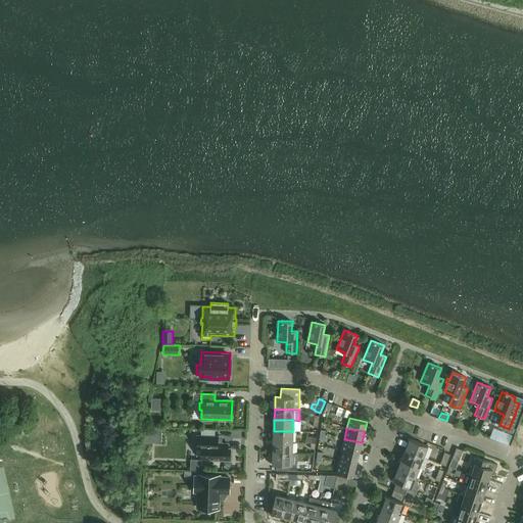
[(274,431),(273,441),(293,442),(293,431),(274,431)]
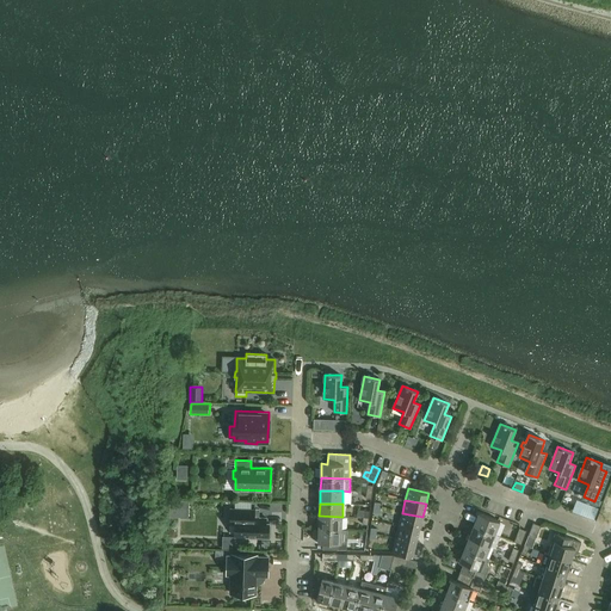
[(229,519),(229,524),(233,525),(233,532),(233,536),(248,537),(269,537),(269,522),(266,522),(266,518),(259,518),(254,518),(254,510),(251,508),(236,508),(235,508),(229,508),(229,519)]
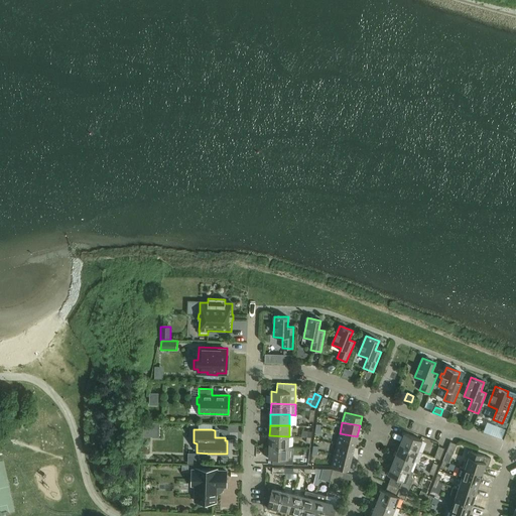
[(340,433),(337,443),(354,446),(357,436),(340,433)]
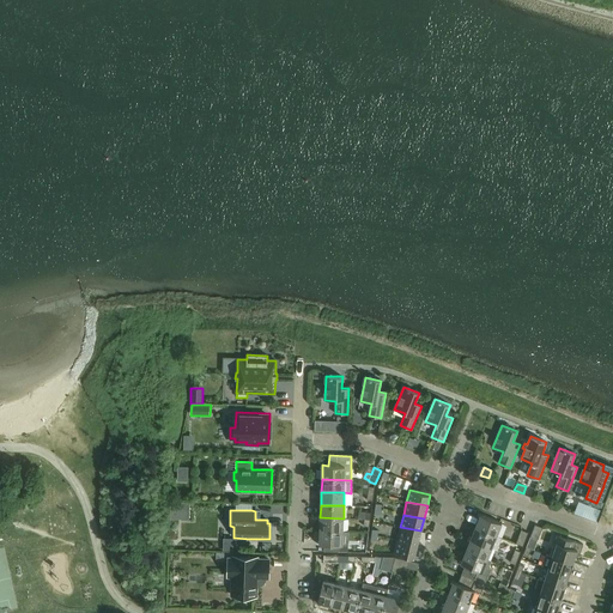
[(480,515),(475,527),(497,535),(502,523),(480,515)]
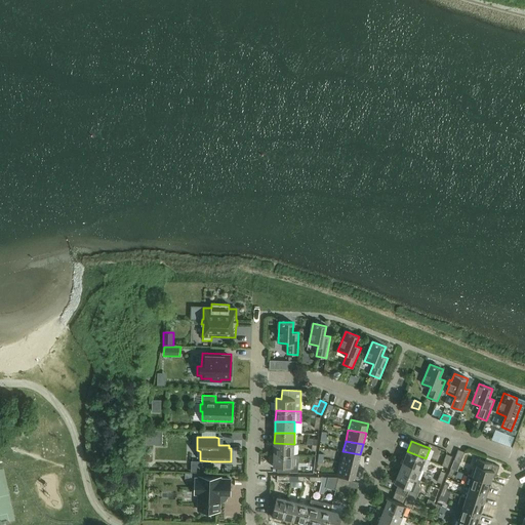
[(274,443),(274,454),(293,455),(294,444),(274,443)]
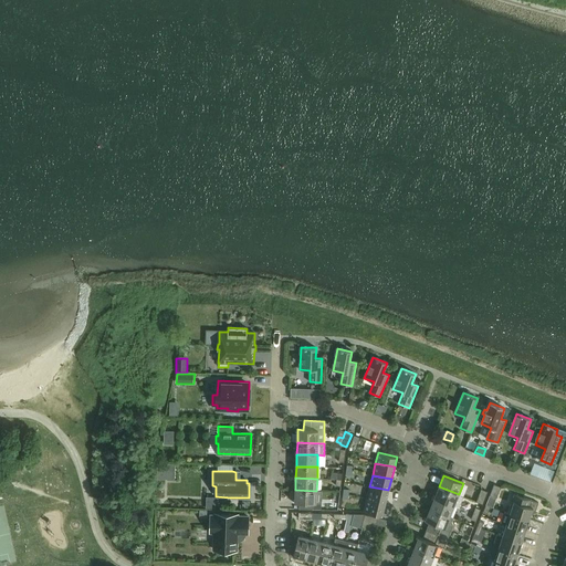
[(494,484),(490,495),(496,499),(501,486),(494,484)]
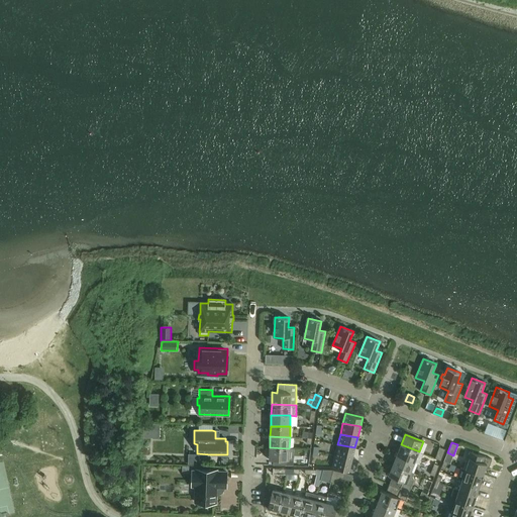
[(337,444),(335,454),(351,459),(354,447),(337,444)]
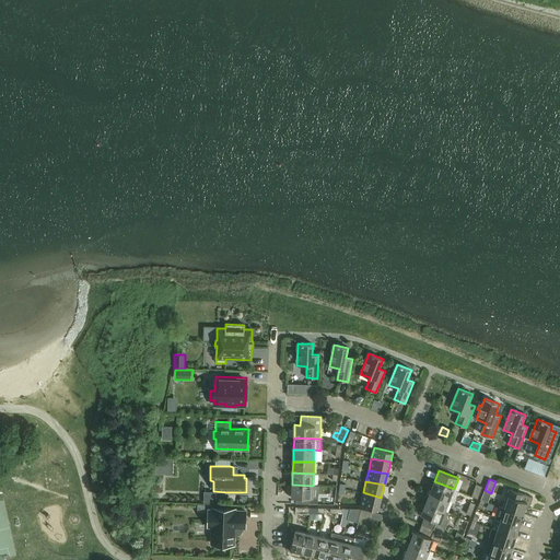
[(434,481),(430,492),(450,500),(455,502),(458,491),(454,489),(434,481)]
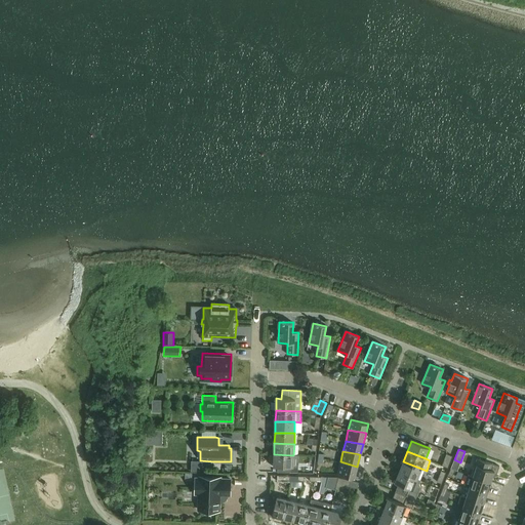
[(442,466),(447,468),(452,455),(446,453),(442,466)]
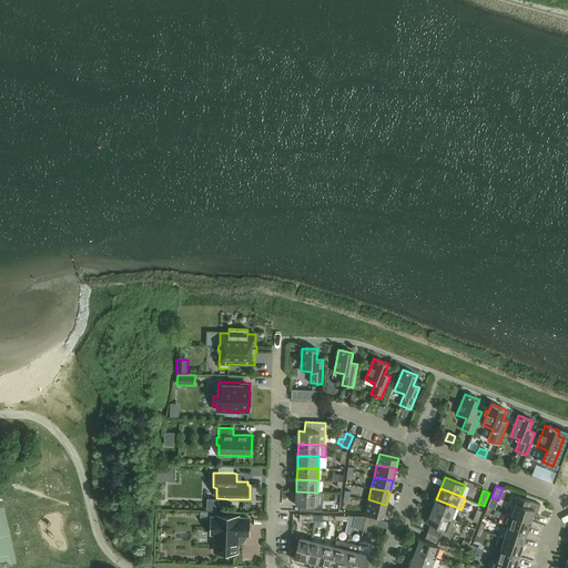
[(296,492),(296,504),(301,504),(301,510),(314,511),(320,511),(323,511),(323,505),(323,493),(317,493),(296,492)]
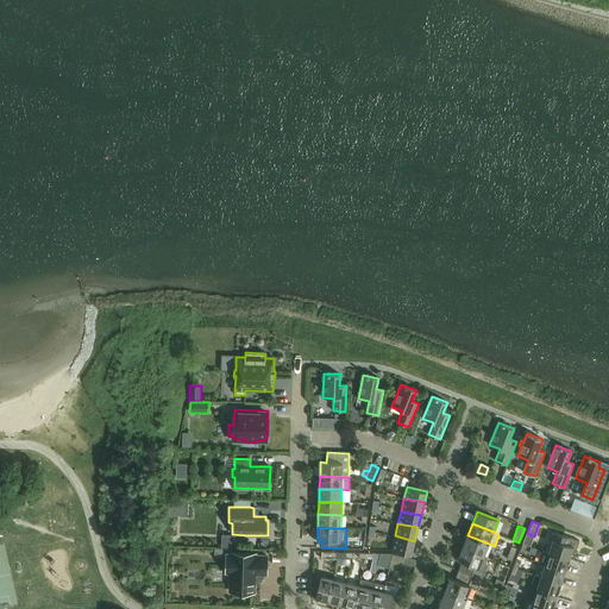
[(547,552),(548,553),(548,552),(570,559),(573,547),(577,548),(579,541),(553,532),(547,551),(547,552)]
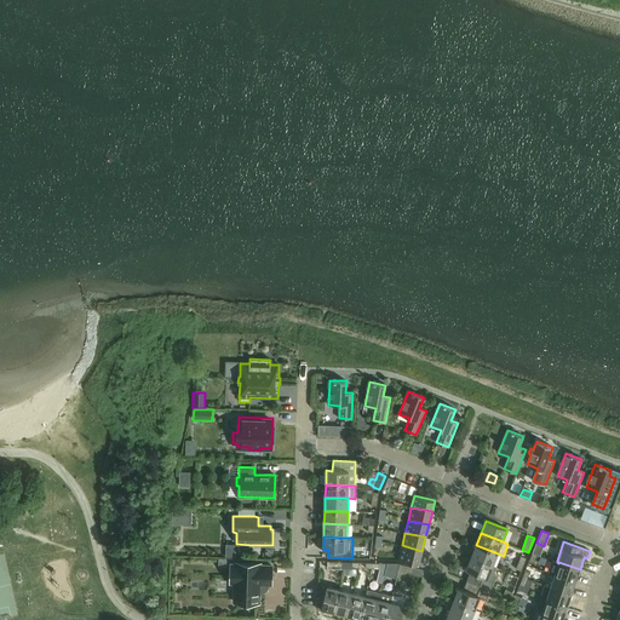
[(402,545),(399,560),(419,564),(422,551),(402,545)]
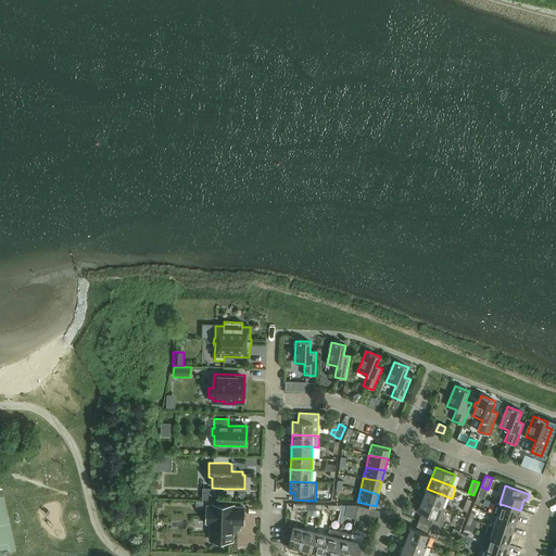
[(427,489),(422,500),(442,507),(446,496),(427,489)]
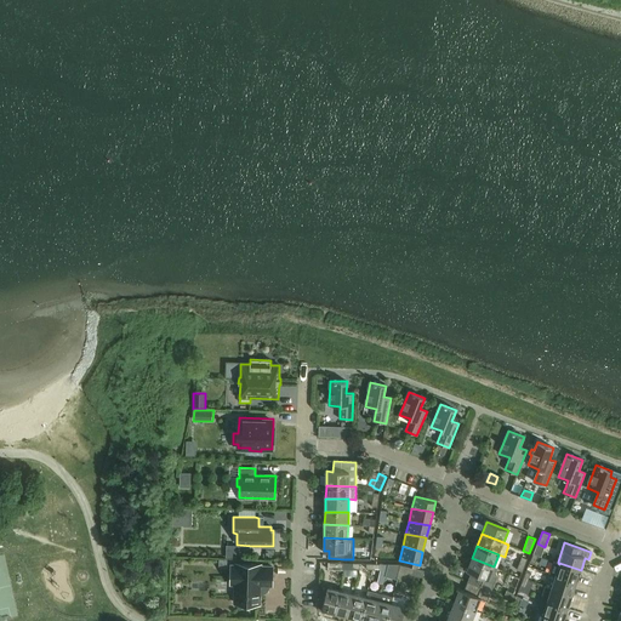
[(473,574),(469,582),(491,592),(497,576),(496,573),(497,568),(494,567),(472,558),(467,571),(473,574)]
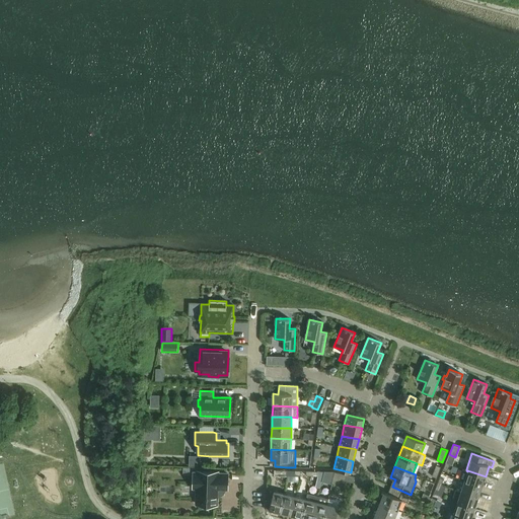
[(458,479),(464,482),(482,487),(486,476),(467,470),(467,471),(466,470),(462,469),(458,479)]
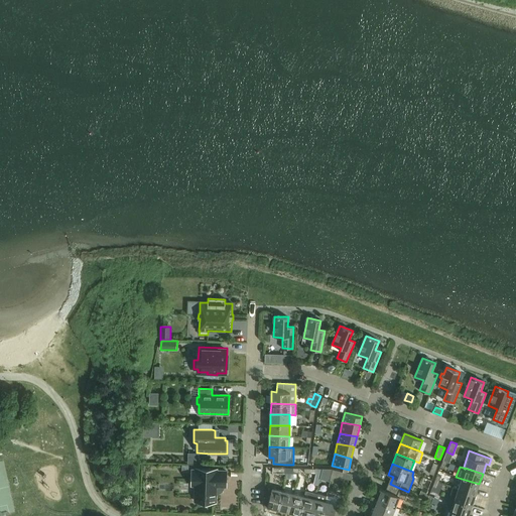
[(191,487),(196,487),(195,501),(196,501),(201,503),(210,504),(210,502),(216,502),(216,494),(218,494),(218,492),(222,488),(224,488),(224,487),(226,487),(227,472),(217,471),(217,470),(197,469),(191,469),(191,487)]
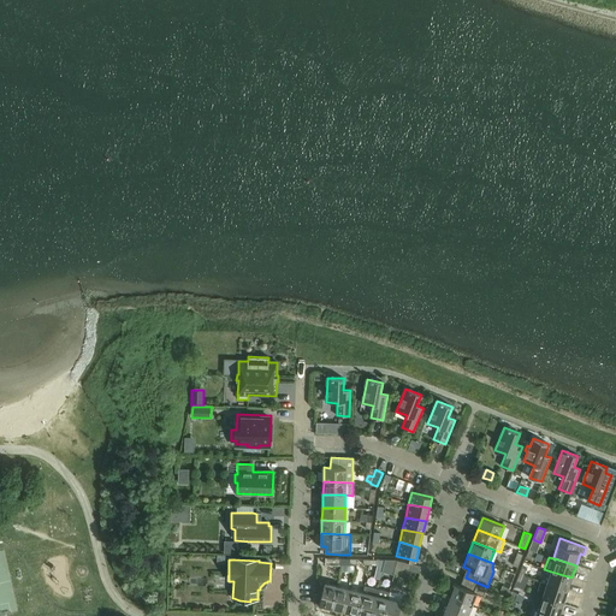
[(385,560),(381,572),(394,574),(395,567),(397,560),(394,560),(385,560)]
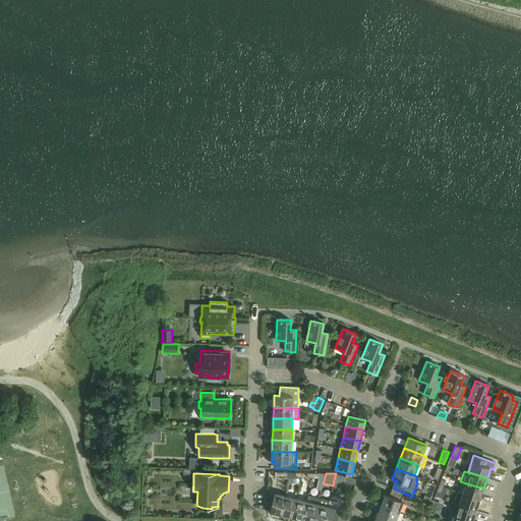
[(336,473),(334,479),(346,482),(354,484),(356,479),(348,476),(336,473)]
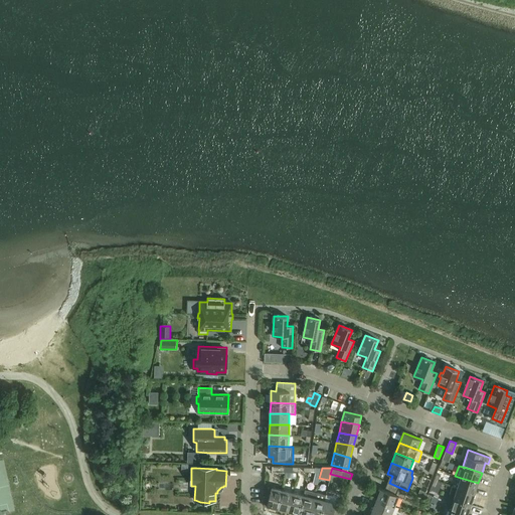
[(341,483),(341,482),(342,477),(330,474),(329,480),(341,483)]
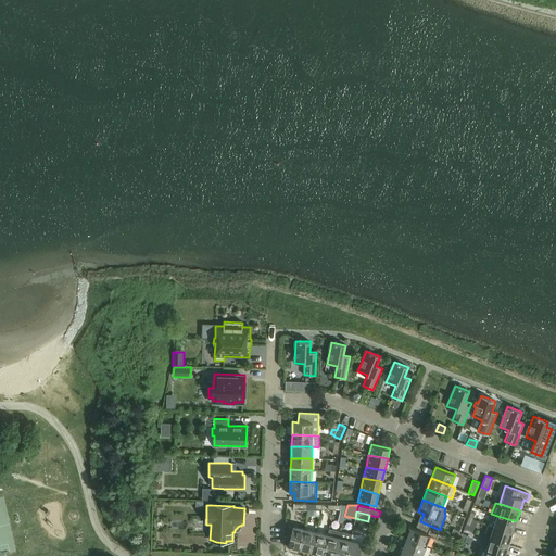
[(497,516),(494,527),(513,532),(516,521),(497,516)]
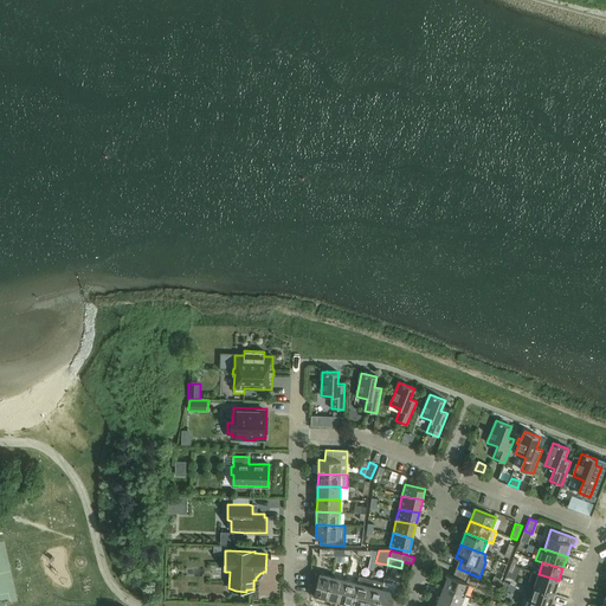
[(515,566),(510,565),(505,577),(511,579),(513,573),(515,566)]
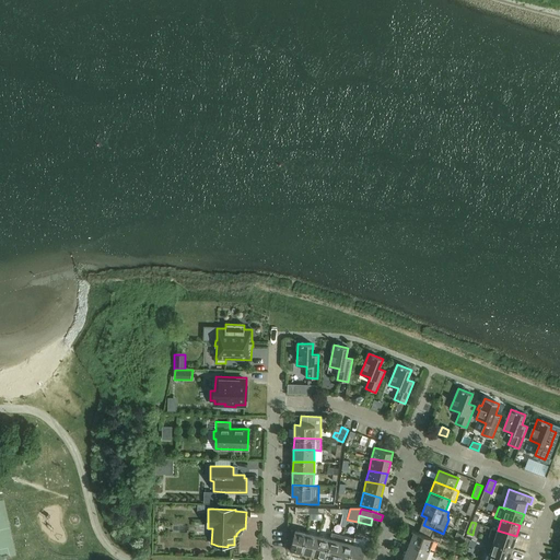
[(415,532),(410,543),(429,550),(433,539),(440,543),(443,534),(423,525),(420,534),(415,532)]
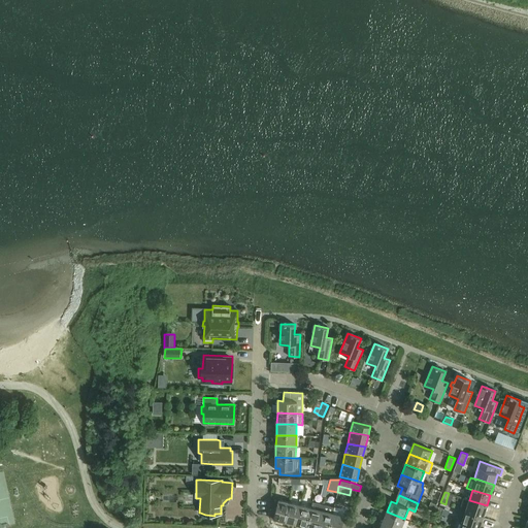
[(463,498),(459,508),(483,517),(487,505),(469,500),(463,498)]
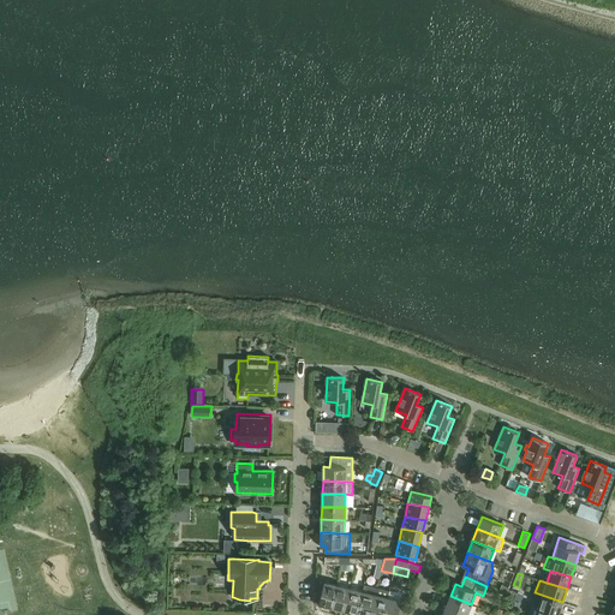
[(317,593),(315,602),(320,603),(320,604),(332,607),(338,585),(324,581),(321,595),(317,593)]
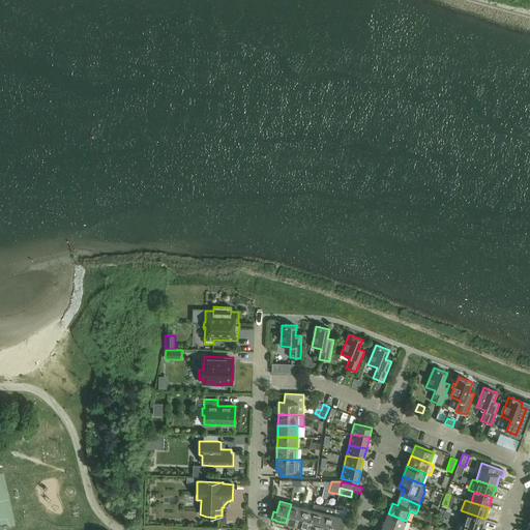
[(433,503),(431,508),(439,512),(441,508),(438,507),(438,506),(433,503)]
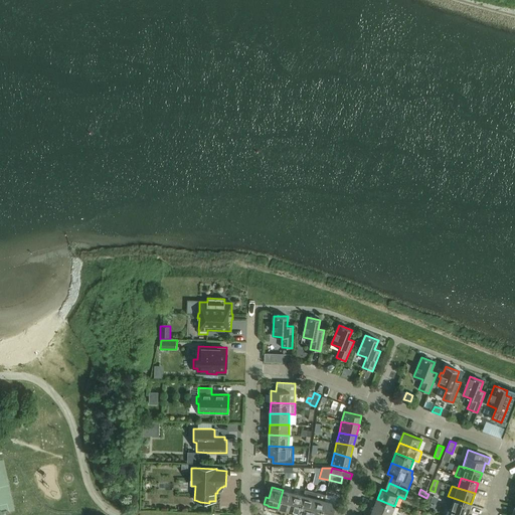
[(283,490),(278,508),(289,511),(293,493),(293,492),(283,490)]
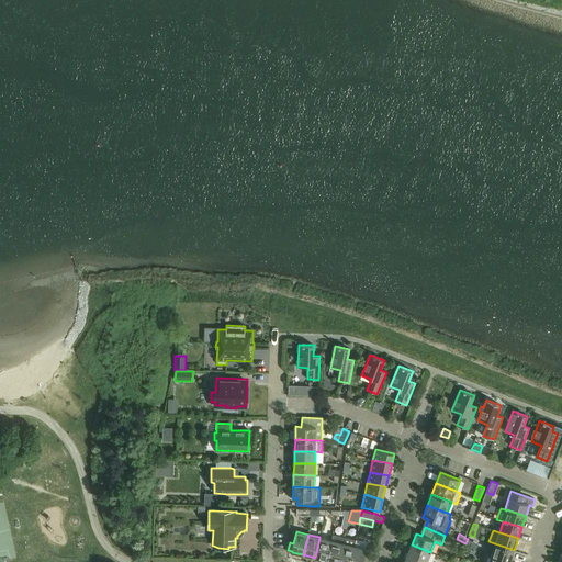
[(332,540),(326,561),(333,561),(338,561),(345,537),(333,535),(332,540)]
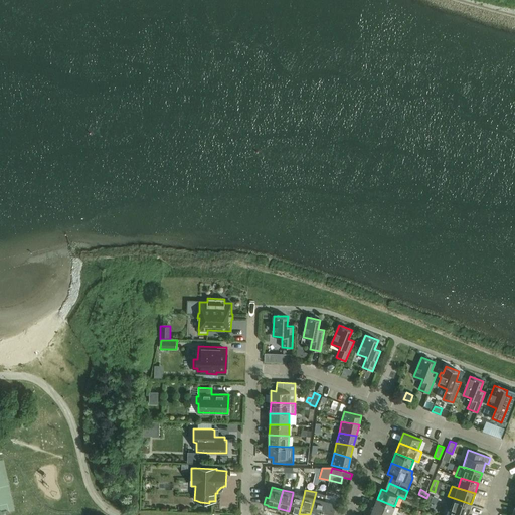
[(293,493),(289,511),(299,514),(304,495),(293,492),(293,493)]
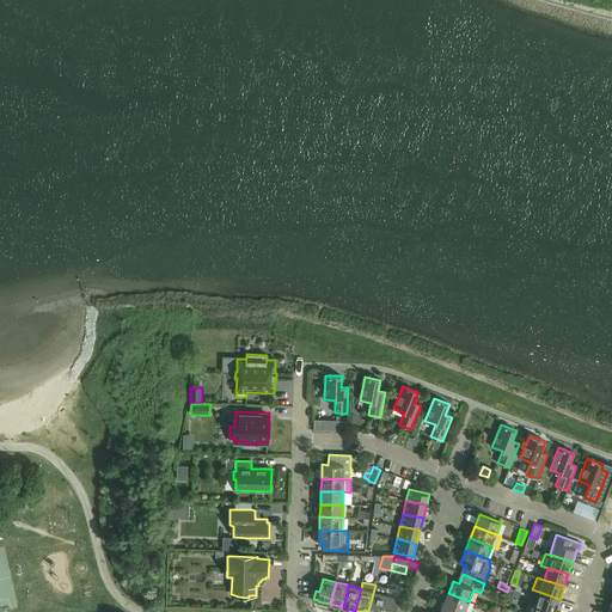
[(375,585),(368,611),(381,611),(386,594),(387,588),(375,585)]
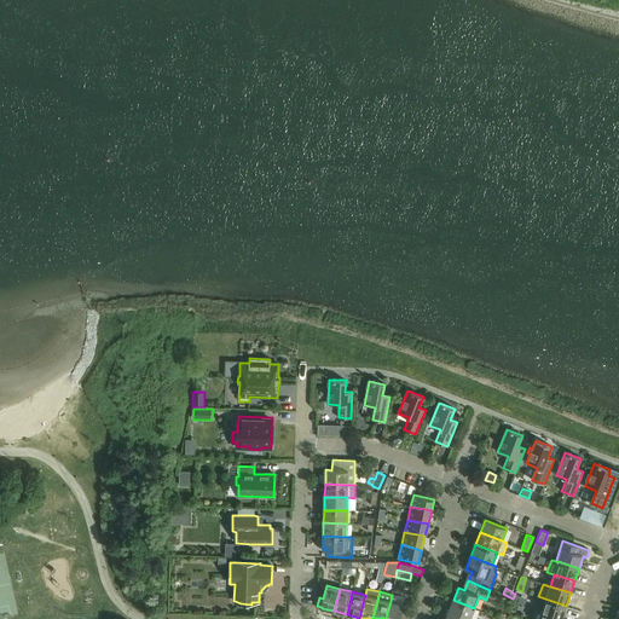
[(538,596),(534,609),(542,612),(562,618),(566,606),(538,596)]
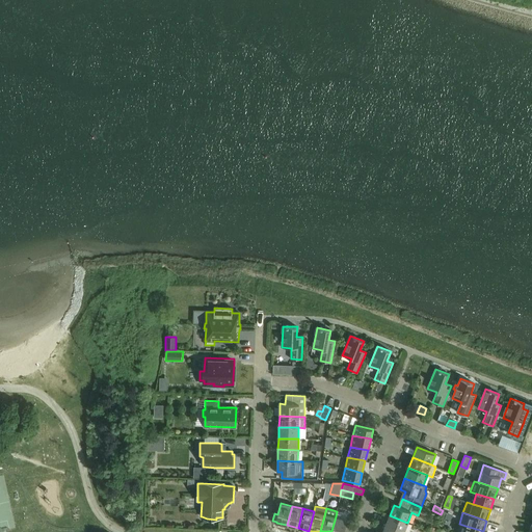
[(390,515),(386,526),(400,531),(403,531),(407,523),(390,515)]
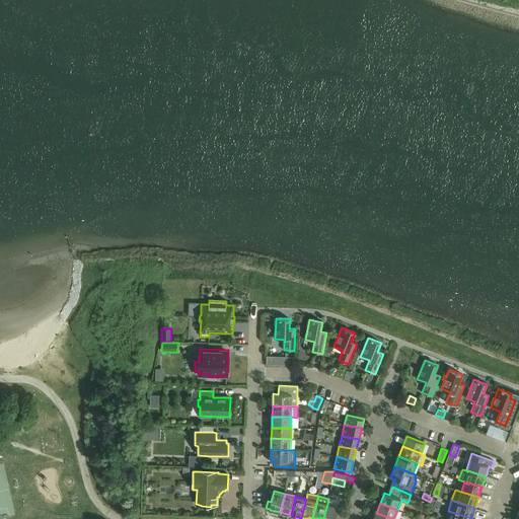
[(327,504),(323,518),(335,518),(339,507),(327,504)]
